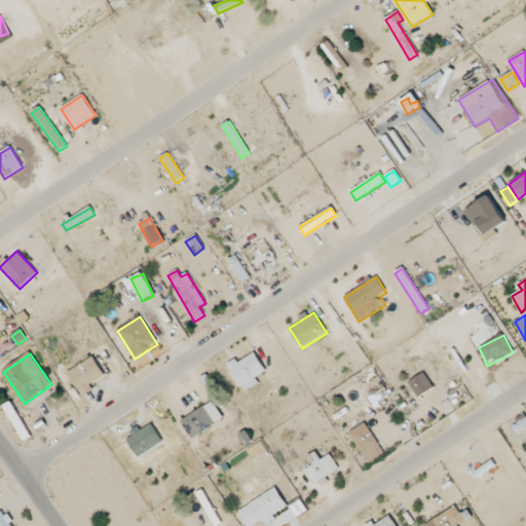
[(227,366),(246,393),(260,384),(256,378),(266,371),(255,353),(238,364),(235,360),(227,366)]
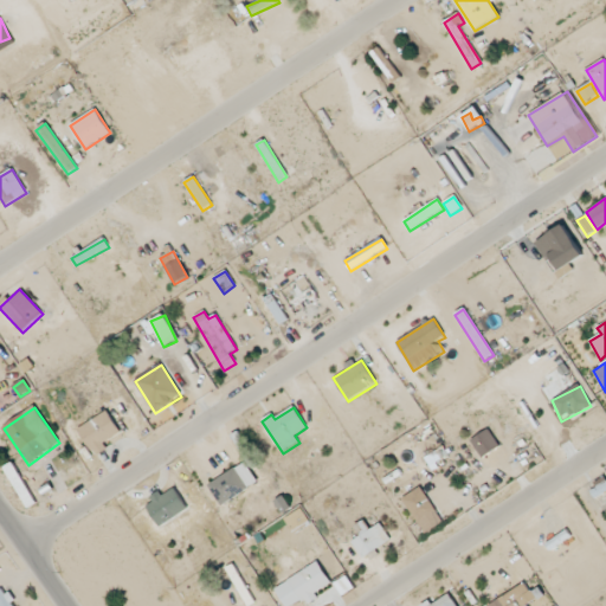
[(122,434),(107,411),(78,430),(94,453),(122,434)]
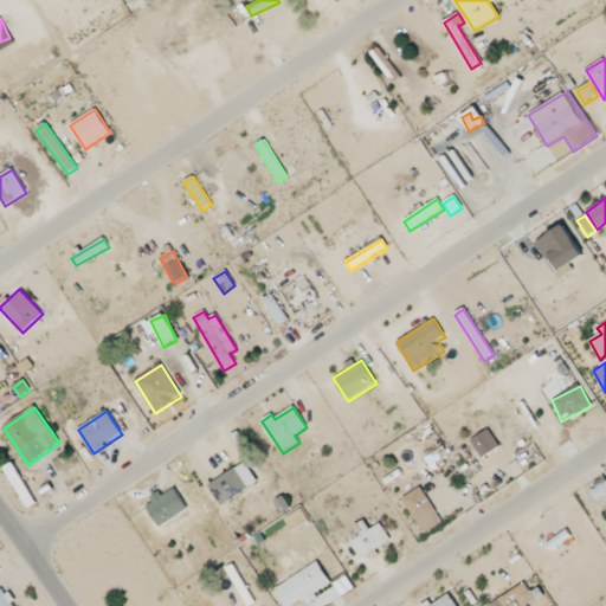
[(482,459),(500,447),(489,430),(471,442),(482,459)]
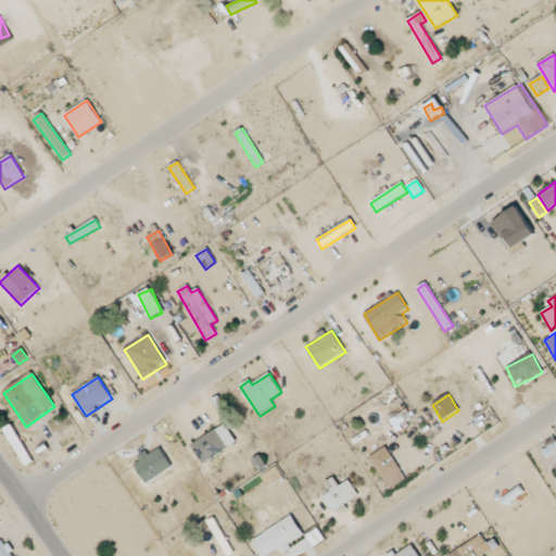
[(203,465),(237,443),(225,425),(191,446),(203,465)]
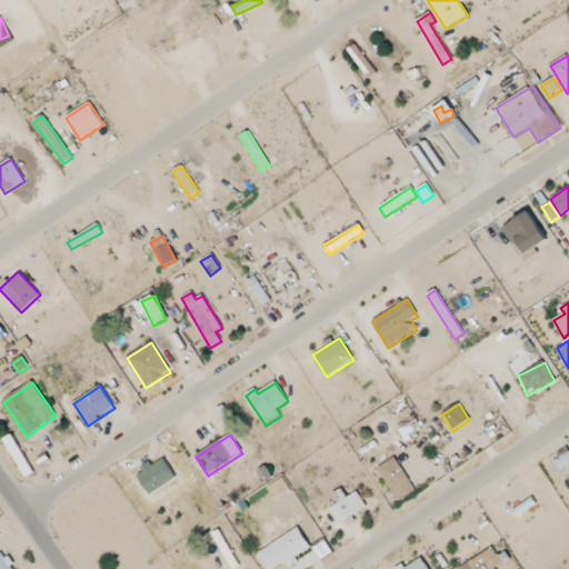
[(568,452),(568,450),(552,458),(558,469),(568,462),(568,452)]
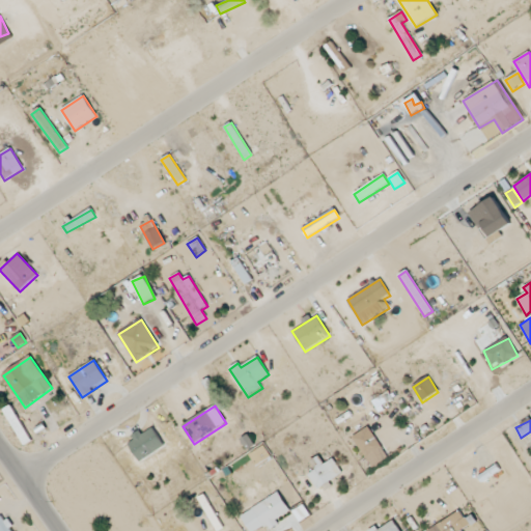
[(128,442),(140,463),(165,447),(152,426),(128,442)]
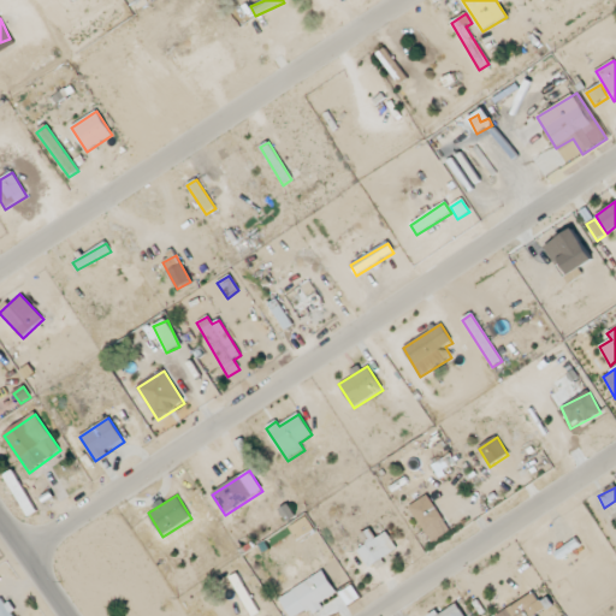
[(450,533),(430,496),(409,507),(431,544),(450,533)]
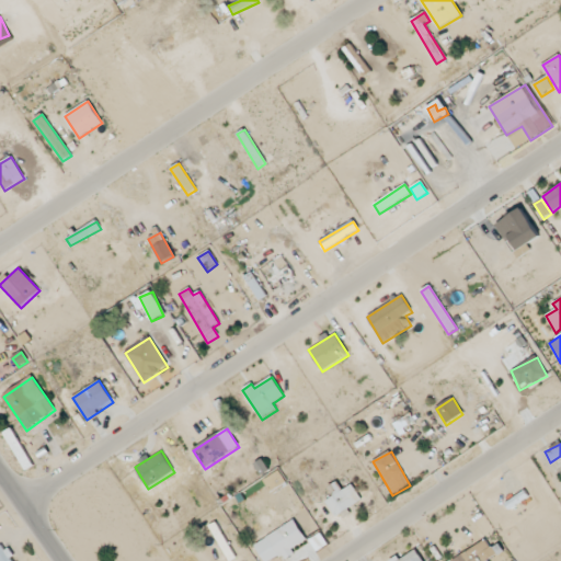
[(362,502),(352,485),(343,491),(338,482),(329,487),(335,496),(325,502),(335,517),(362,502)]
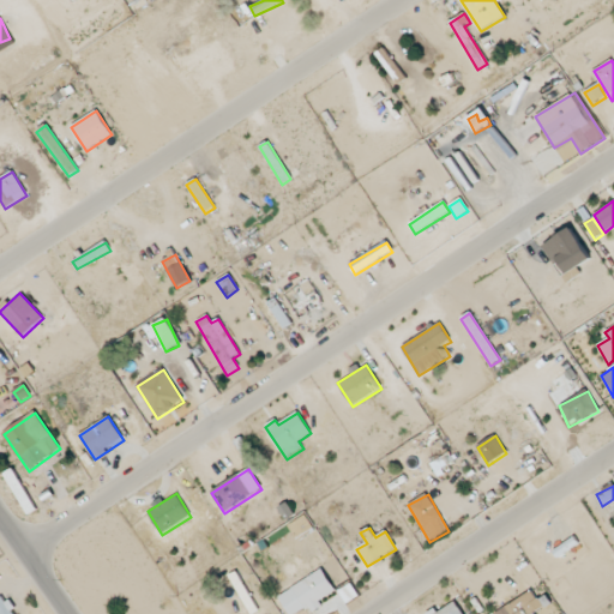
[(288,613),(296,613),(309,607),(311,609),(337,594),(323,570),(278,596),(288,613)]
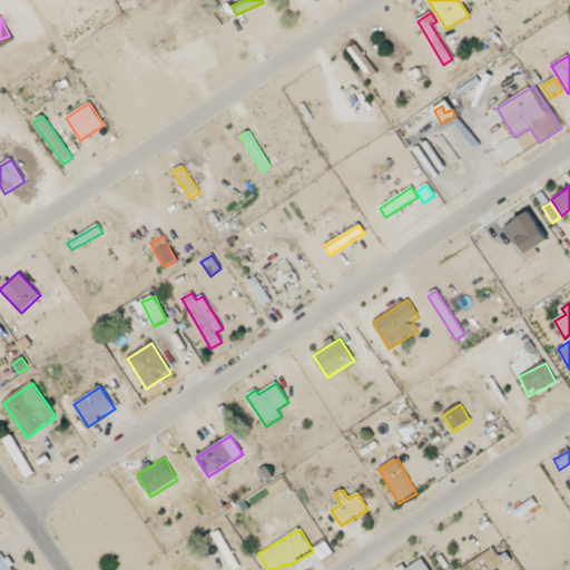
[(497,569),(507,564),(497,547),(460,569),(497,569)]
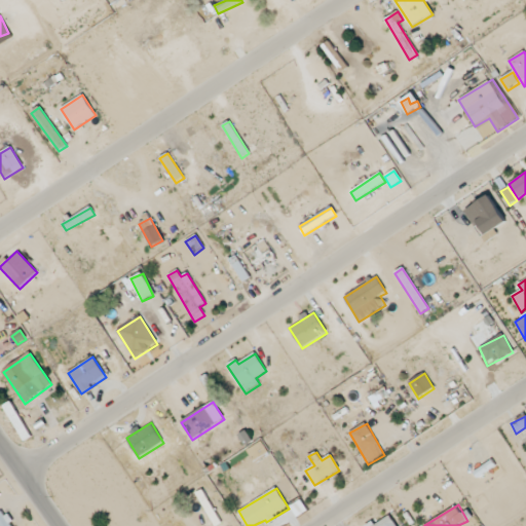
[(0,513),(0,525),(11,525),(4,511),(0,513)]
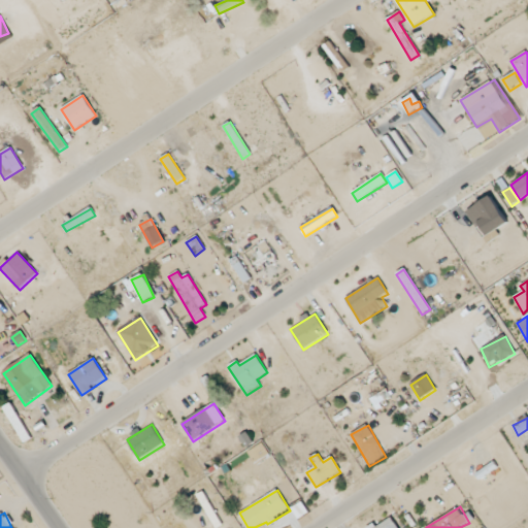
[(373,527),(397,527),(391,518),(373,527)]
